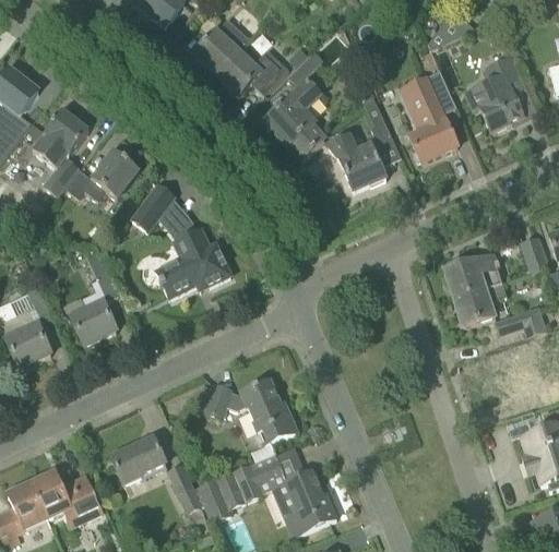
[(142,0),(137,8),(149,16),(150,15),(164,26),(163,26),(164,27),(183,2),(181,0),(142,0)]
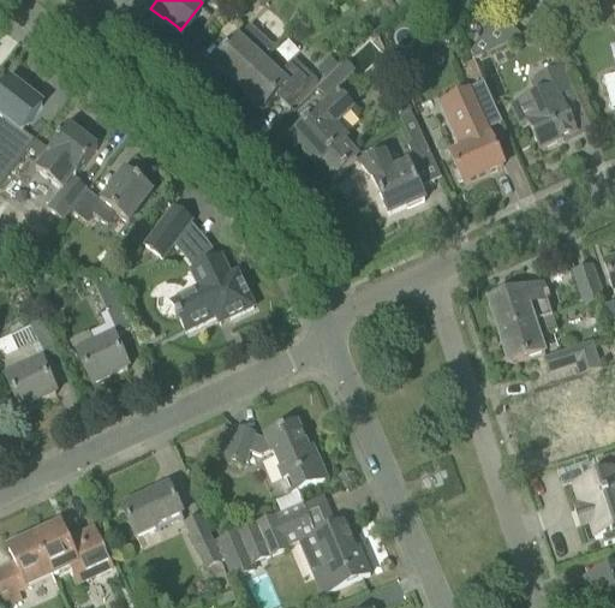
[(608,0),(614,5),(614,70),(604,72),(611,103),(614,101),(614,0),(608,0)]
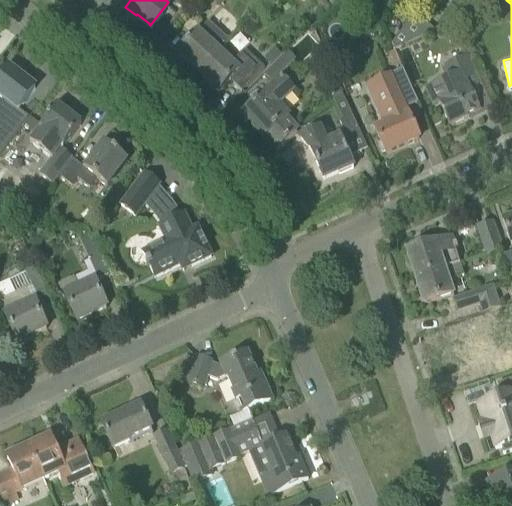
[(188,60),(197,69),(224,40),(228,36),(208,16),(197,28),(177,49),(179,51),(189,60),(188,60)]
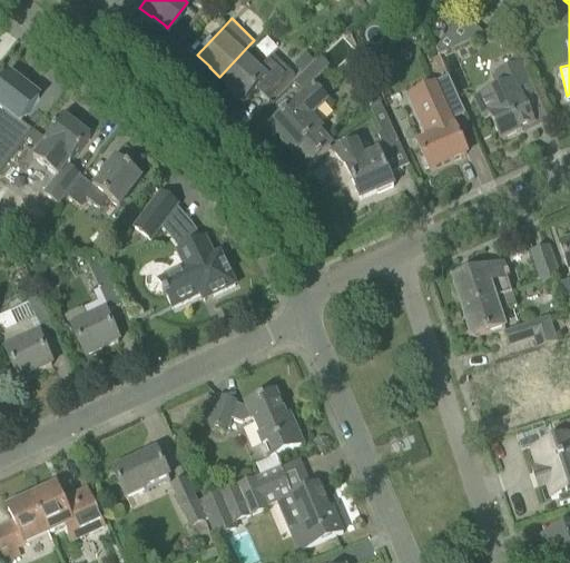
[(445,32),(436,45),(438,49),(455,41),(445,32)]
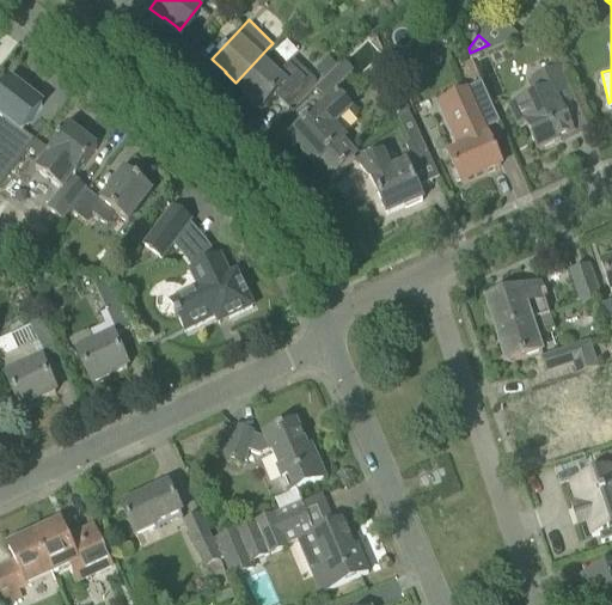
[(294,105),(319,75),(295,53),(285,65),(268,48),(236,83),(246,92),(248,92),(258,102),(258,103),(261,104),(276,89),(294,105)]
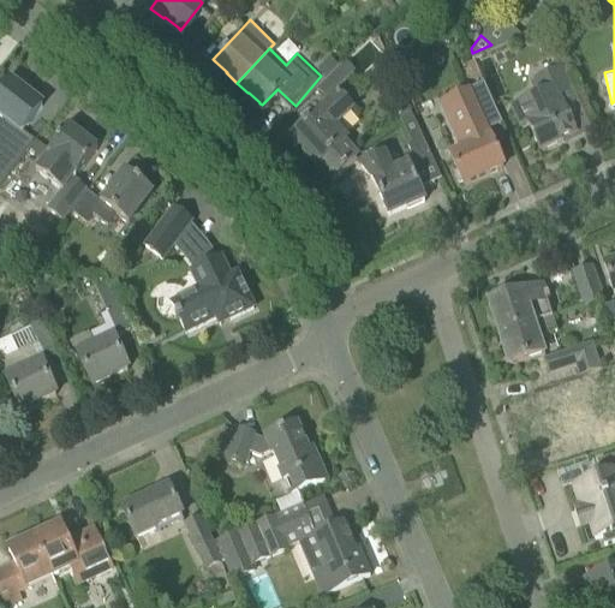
[(327,94),(354,66),(346,57),(317,84),(327,94)]
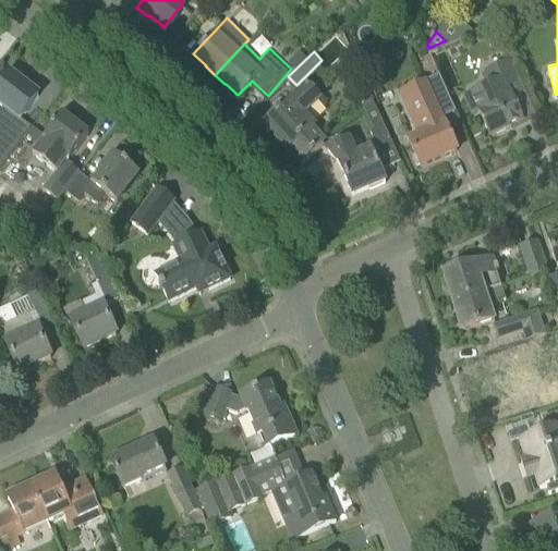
[(486,83),(464,93),(473,111),(480,109),(489,131),(510,122),(522,117),(513,97),(511,93),(524,87),(510,58),(496,64),(501,76),(486,83)]
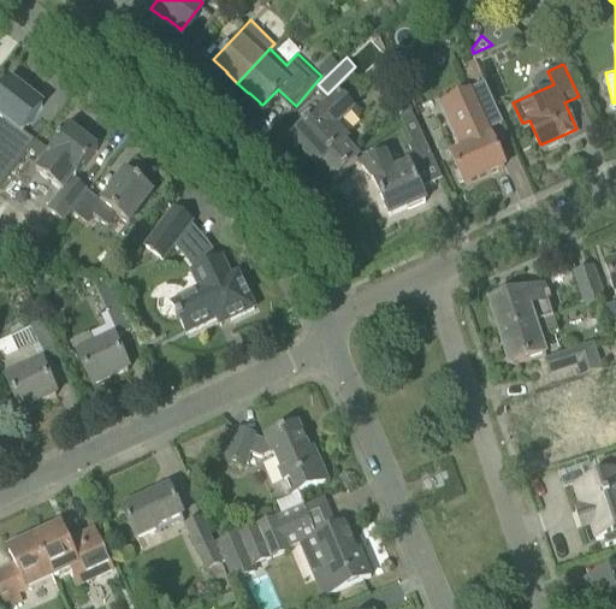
[(0,179),(29,143),(17,134),(42,101),(10,76),(1,87),(0,84),(0,179)]
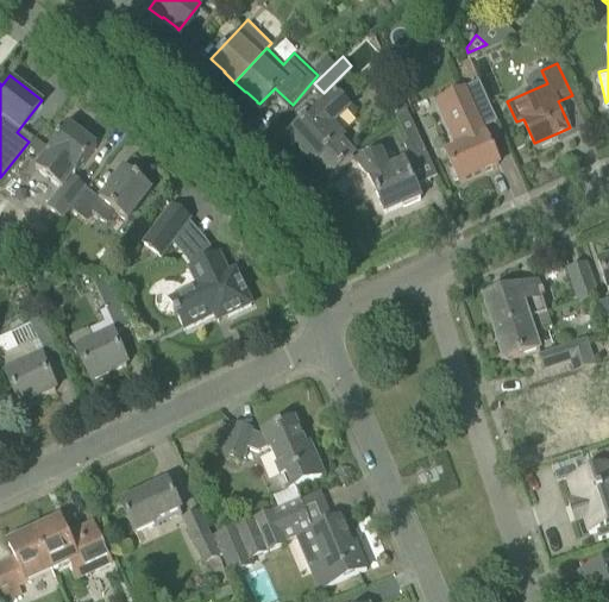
[(479,77),(465,83),(482,124),(497,118),(479,77)]
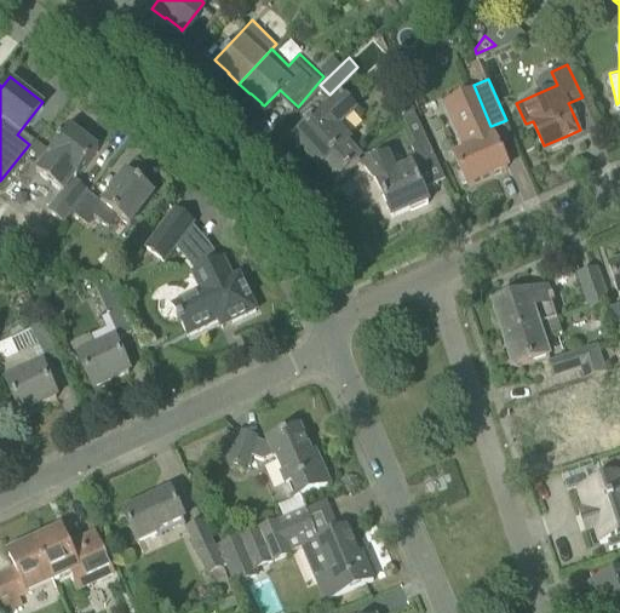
[(474,85),(442,98),(464,147),(454,150),(466,181),(506,164),(491,126),(474,85)]
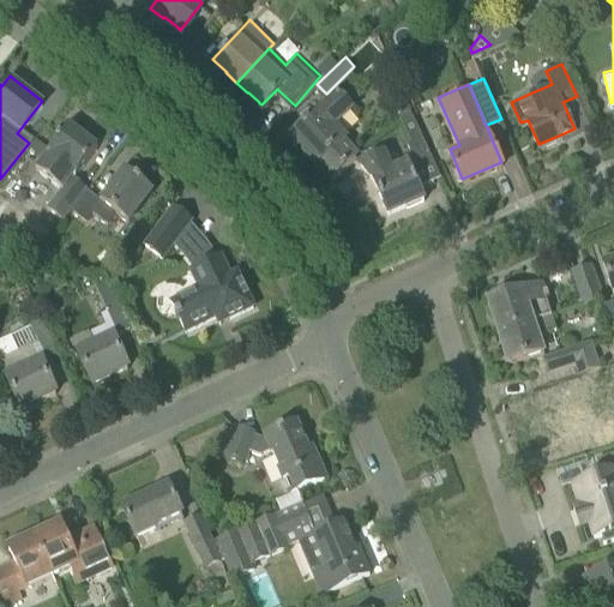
[(293,134),(305,148),(306,149),(305,150),(314,161),(313,161),(314,162),(315,162),(330,178),(355,154),(353,151),(354,150),(343,138),(345,136),(344,134),(343,134),(332,122),(351,106),(338,91),(319,108),(308,118),(290,133),(292,134),(293,134)]
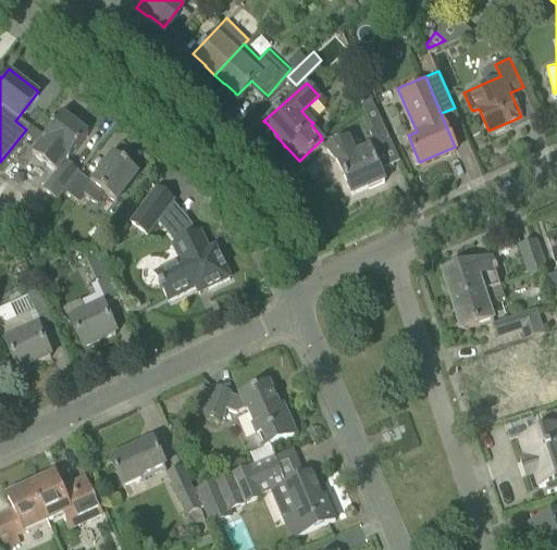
[(376,142),(390,137),(372,96),(362,103),(371,122),(367,123),(376,142)]
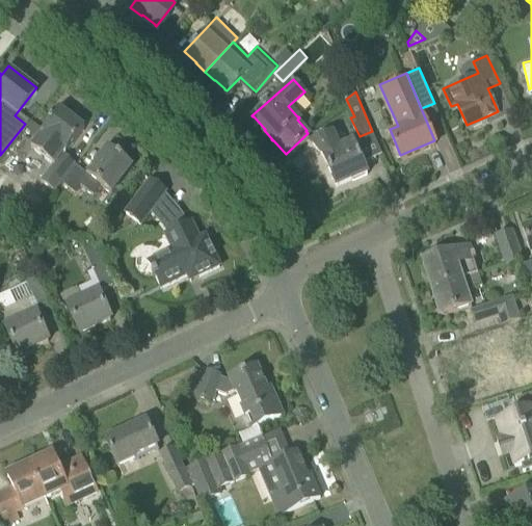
[(30,143),(42,152),(55,162),(42,178),(53,187),(59,180),(75,160),(63,151),(67,147),(84,125),(82,123),(84,120),(74,112),(72,115),(59,105),(42,128),(30,143)]
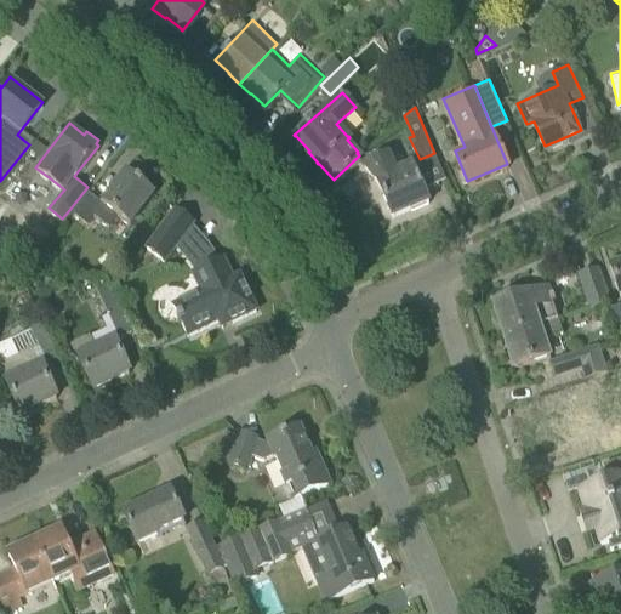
[(422,177),(416,164),(415,160),(396,169),(387,149),(363,160),(376,177),(393,212),(394,212),(394,211),(411,204),(411,205),(426,198),(427,199),(428,199),(419,178),(422,177)]
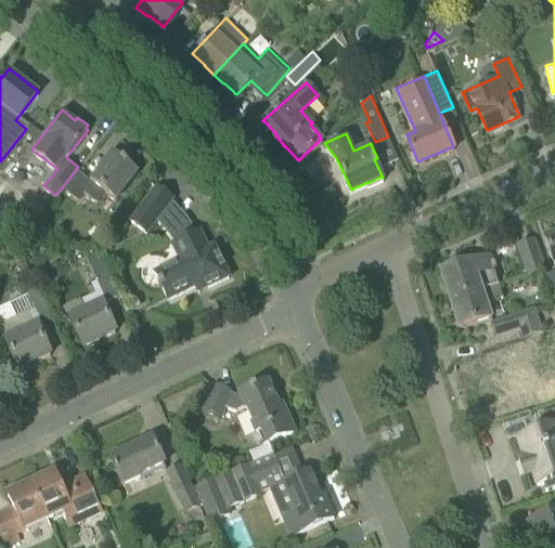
[(116,197),(125,185),(138,168),(112,148),(90,177),(79,168),(65,186),(77,196),(82,188),(97,198),(104,188),(116,197)]
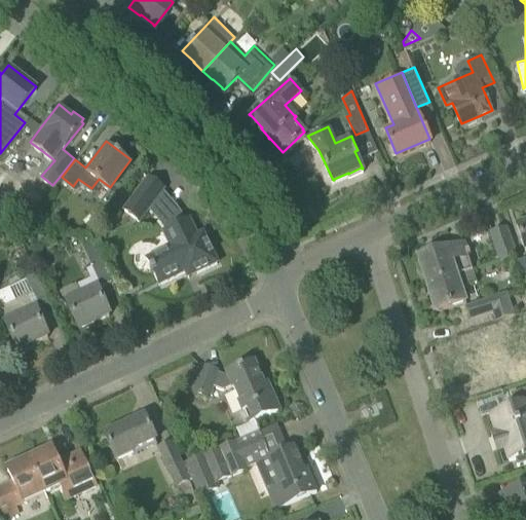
[(140,218),(151,201),(163,185),(148,174),(123,207),(140,218)]
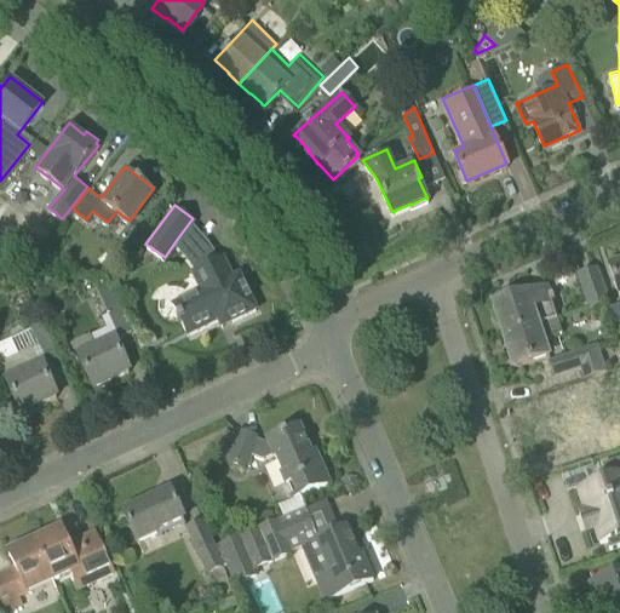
[(188,331),(218,316),(230,310),(233,315),(231,316),(231,318),(256,305),(239,271),(233,274),(223,255),(190,270),(197,285),(172,299),(188,331)]
